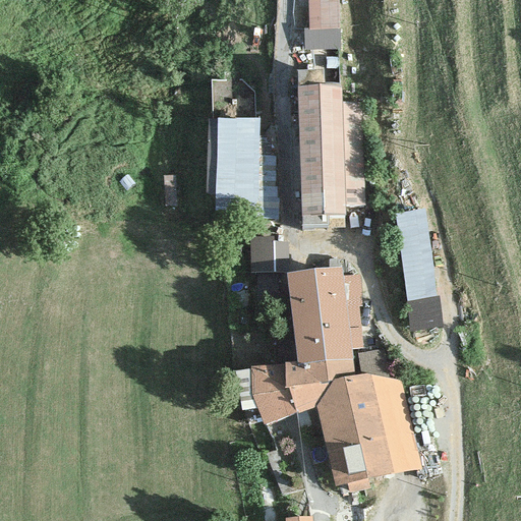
[(306,0),(307,29),(303,29),(303,51),(340,49),(337,0),(306,0)]
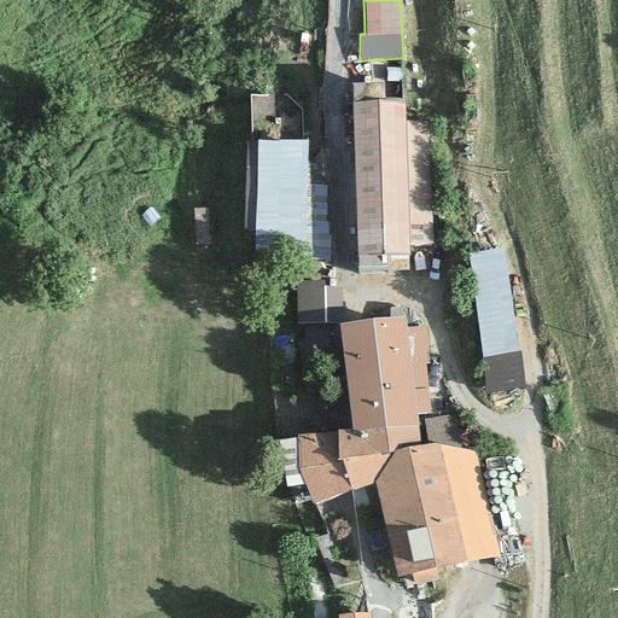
[(351,83),(357,269),(409,268),(407,256),(410,255),(409,243),(433,243),(429,121),(404,121),(404,99),(385,99),(384,81),(351,83)]
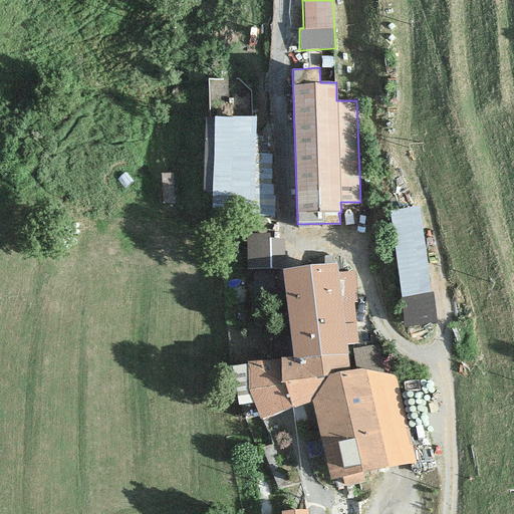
[(255,116),(214,115),(214,117),(212,192),(212,209),(254,210),(255,116)]
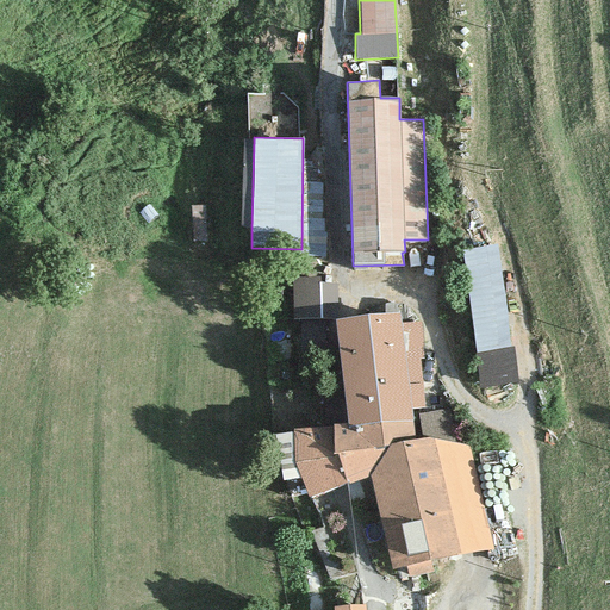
[(241,228),(251,228),(254,139),(243,139),(241,228)]
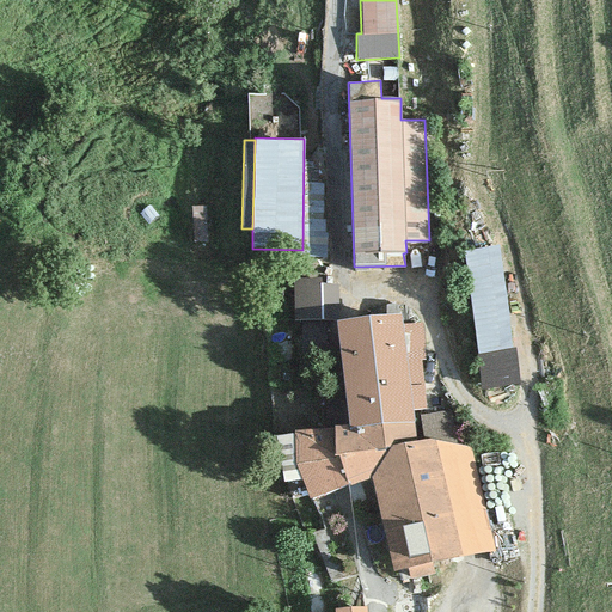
[(499,246),(461,252),(482,390),(519,384),(499,246)]
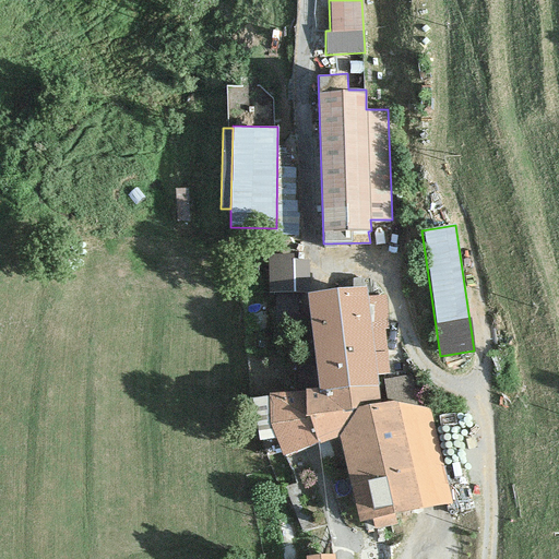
[(293,256),(266,256),(268,294),(309,293),(308,261),(293,261),(293,256)]
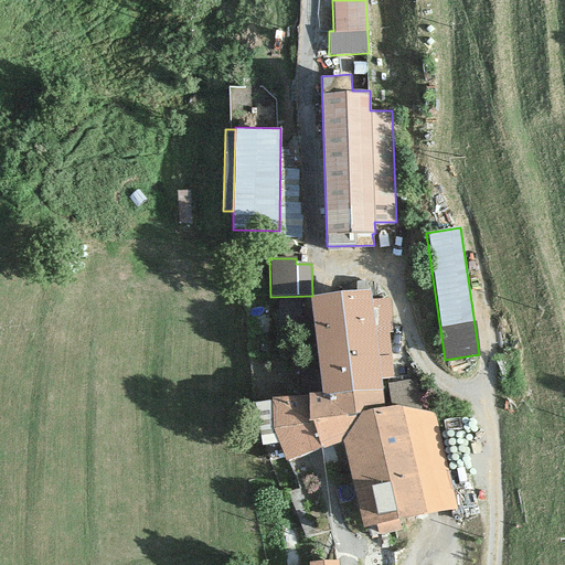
[(370,290),(309,297),(321,393),(321,395),(382,388),(381,379),(371,299),(370,290)]
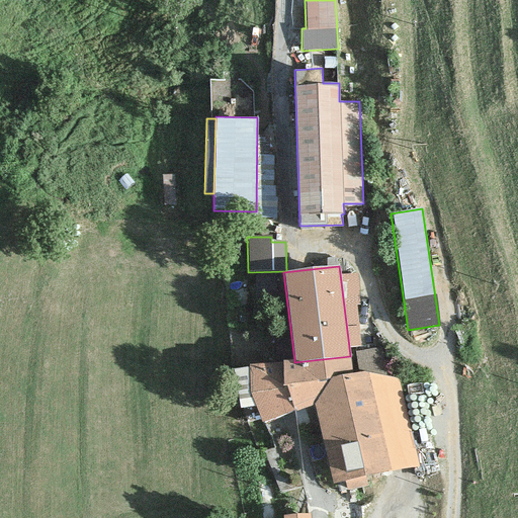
[(356,273),(340,274),(349,347),(360,345),(356,305),(360,305),(356,273)]
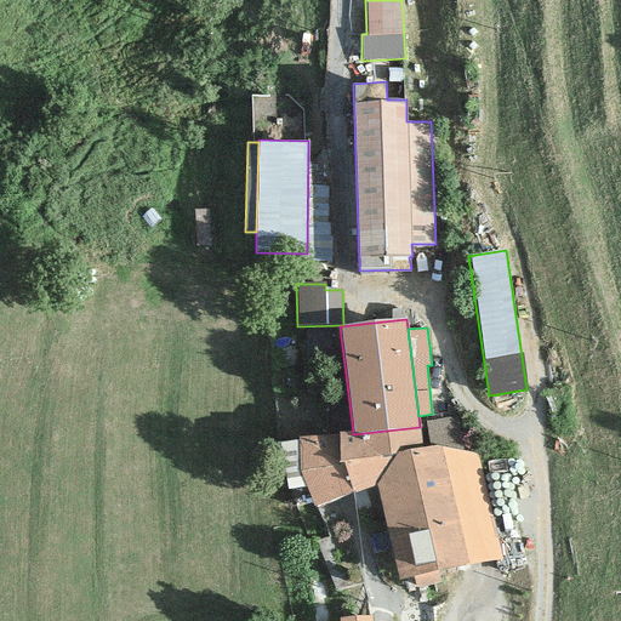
[(339,432),(339,436),(340,462),(343,462),(353,491),(376,486),(396,453),(423,446),(420,427),(353,434),(353,432),(339,432)]
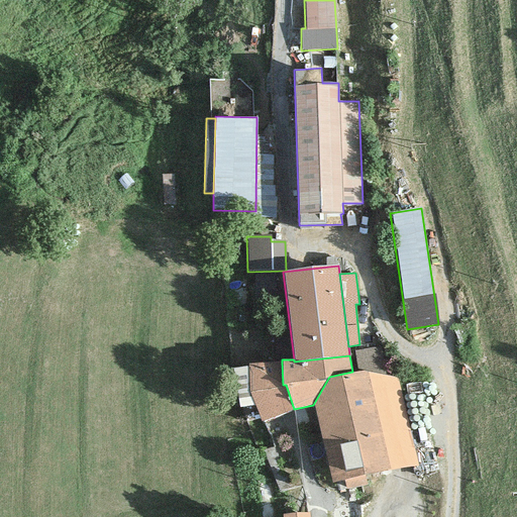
[(248,364),(249,393),(262,421),(294,409),(286,385),(283,385),(282,363),(248,364)]
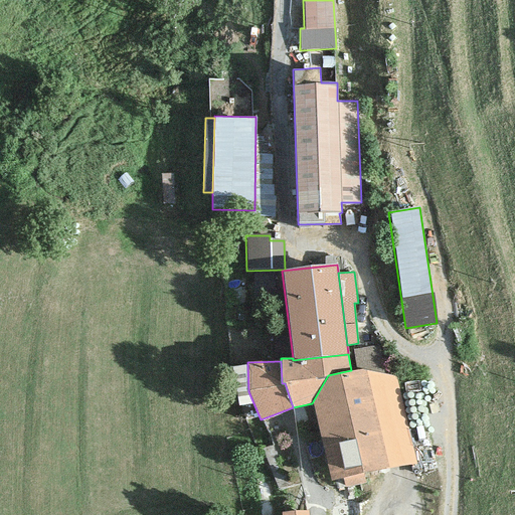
[(361,369),(351,370),(328,375),(312,403),(331,481),(415,464),(395,377),(361,369)]
